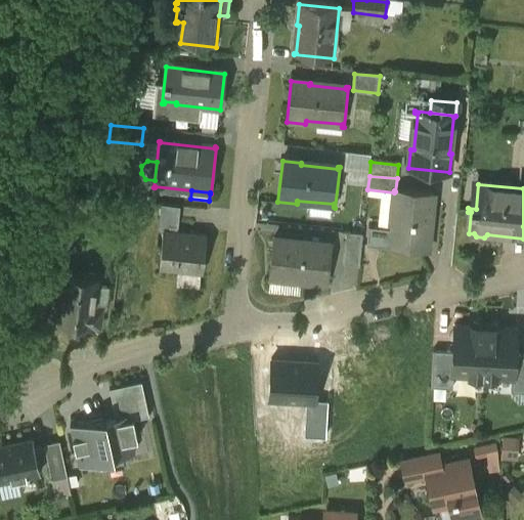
[(395,191),(394,190),(394,192),(397,192),(393,229),(368,227),(367,246),(429,252),(431,233),(429,233),(432,197),(434,197),(434,196),(395,191)]
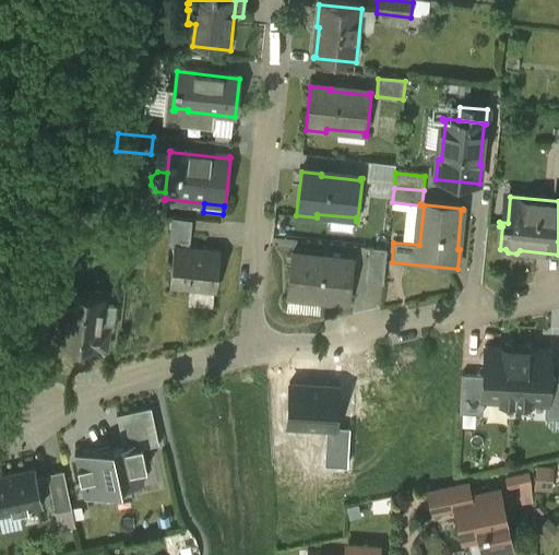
[(221,252),(175,247),(170,287),(216,293),(221,252)]
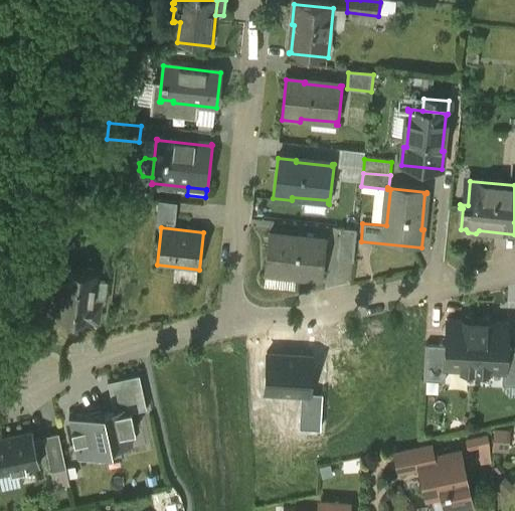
[(356,230),(341,229),(337,262),(353,263),(356,230)]
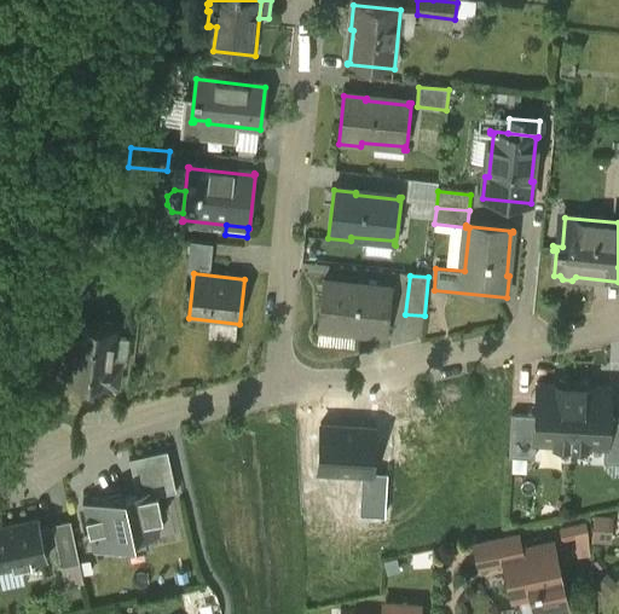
[(392,290),(324,283),(318,331),(386,337),(392,290)]
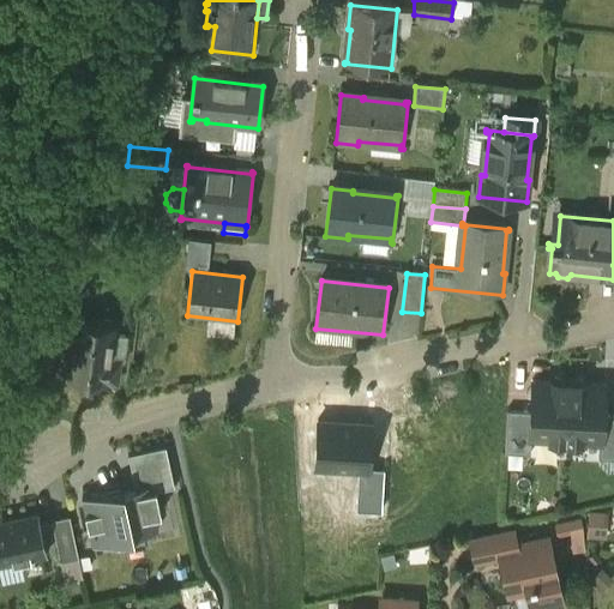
[(114,326),(73,321),(67,380),(108,384),(108,383),(116,384),(119,362),(110,362),(114,326)]
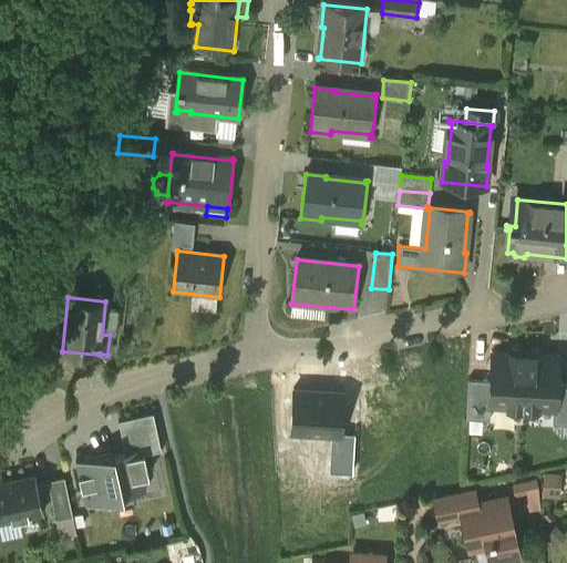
[(511,355),(493,355),(491,382),(490,407),(491,408),(523,409),(526,352),(514,352),(511,355)]
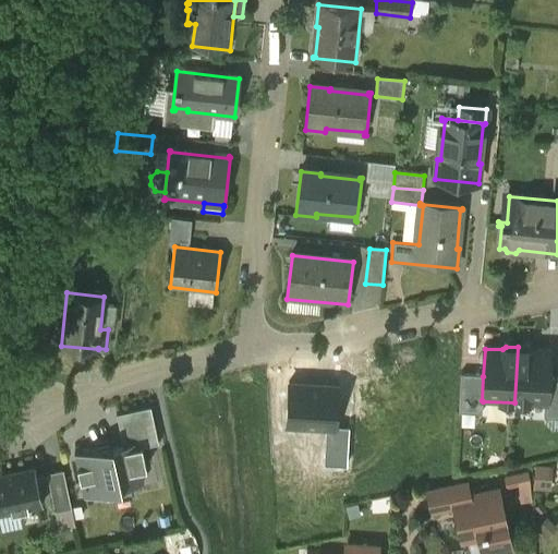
[(532,351),(529,348),(518,347),(514,402),(545,405),(547,405),(548,381),(549,352),(532,351)]
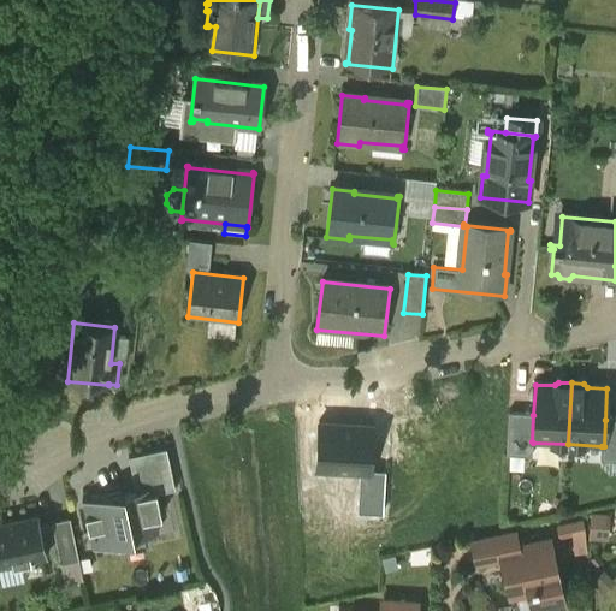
[(533,415),(509,414),(507,457),(533,458),(533,443),(532,442),(533,415)]
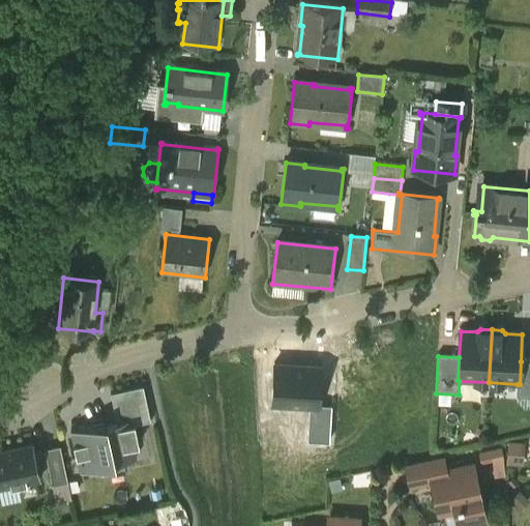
[(529,361),(521,361),(520,384),(518,384),(517,399),(529,399),(529,361)]
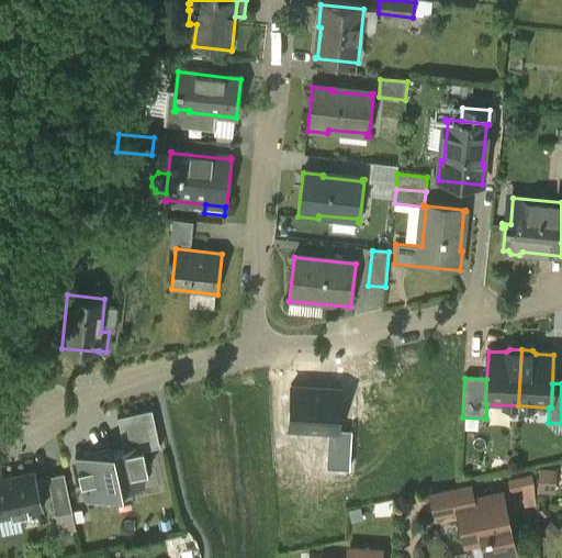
[(153,412),(117,420),(124,449),(142,446),(144,453),(160,449),(153,412)]
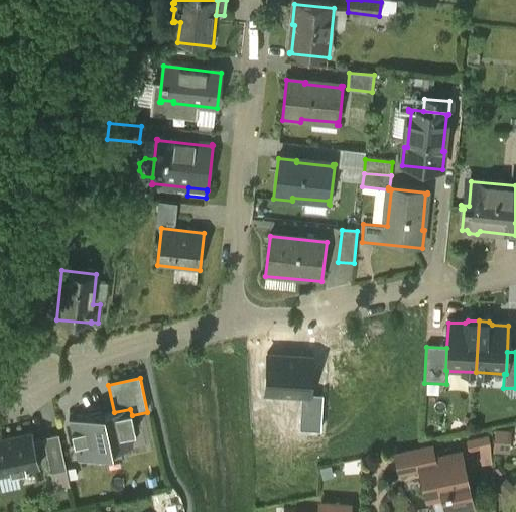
[(105,413),(70,420),(78,461),(113,453),(113,452),(133,446),(130,435),(136,434),(132,415),(130,409),(114,412),(105,414),(105,413)]
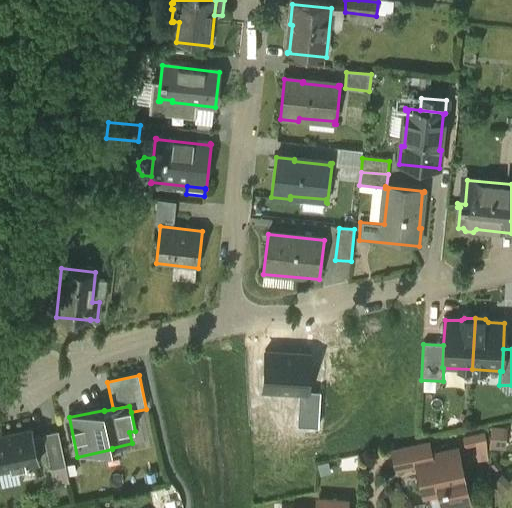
[(511,448),(510,426),(494,427),(495,448),(511,448)]
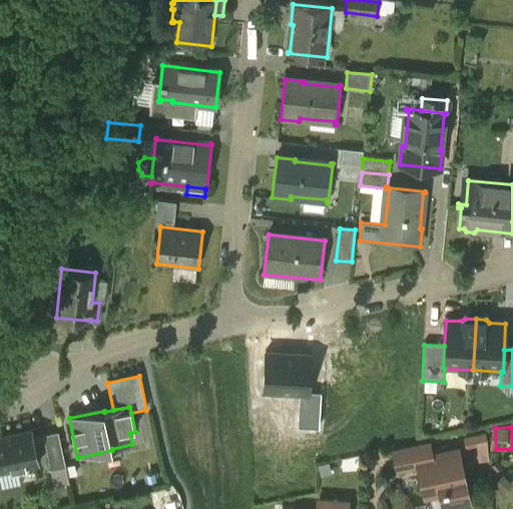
[(32,430),(0,436),(0,474),(40,466),(32,430)]
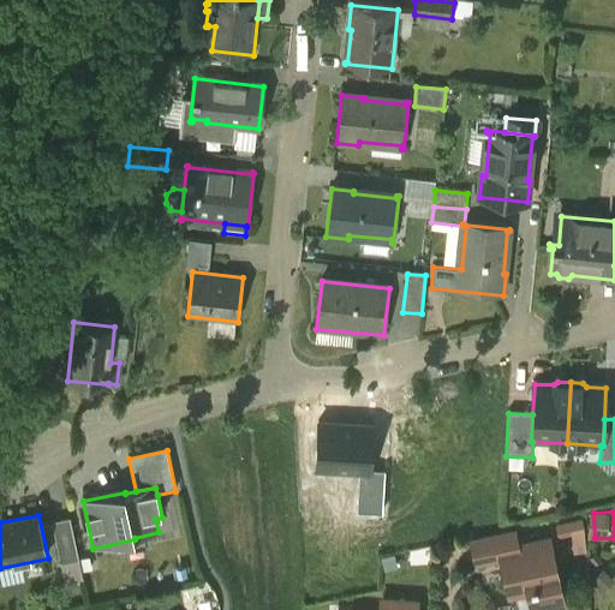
[(578,552),(591,552),(589,519),(561,520),(561,534),(578,533),(578,552)]
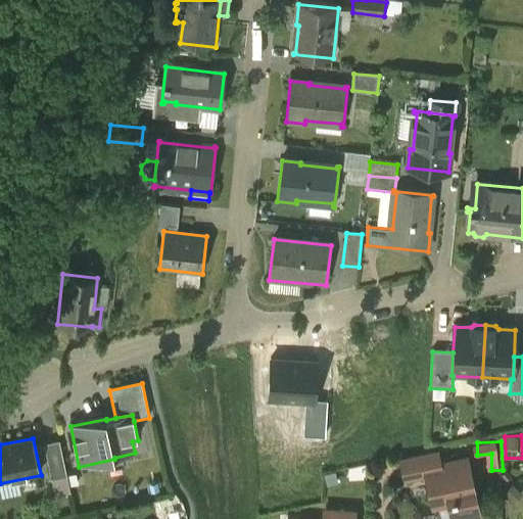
[(59,442),(44,445),(52,481),(67,478),(59,442)]
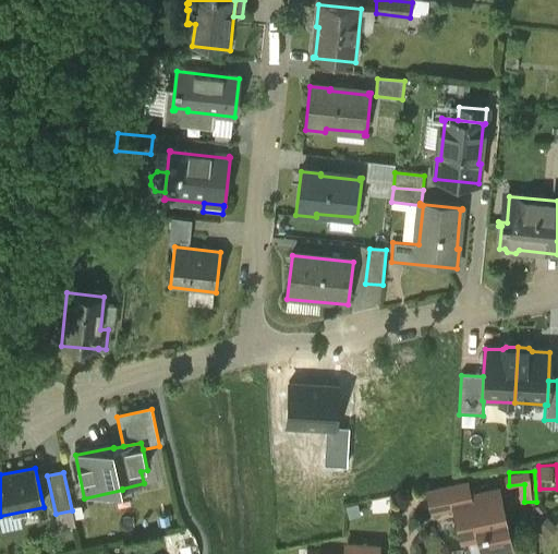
[(466,485),(428,494),(433,514),(455,508),(453,502),(469,498),(466,485)]
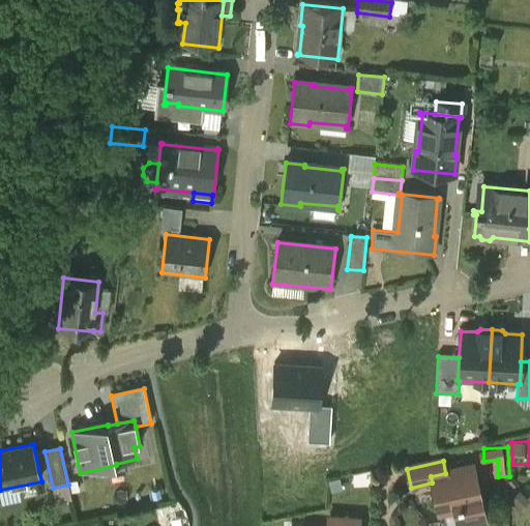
[(445,473),(431,476),(432,483),(439,515),(455,510),(459,525),(486,525),(473,467),(445,473)]
